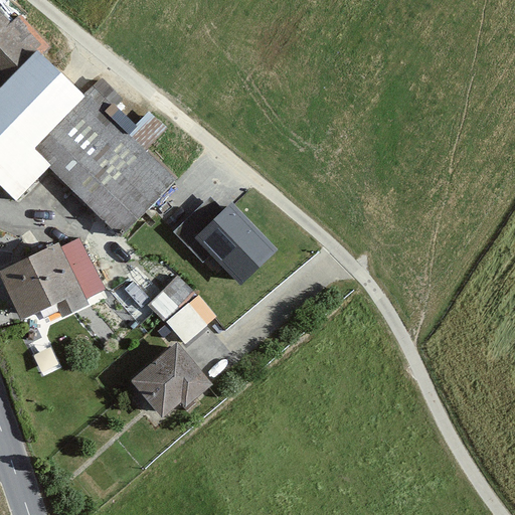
[(0,11),(0,181),(16,198),(49,164),(120,233),(173,179),(143,150),(166,128),(149,111),(136,124),(119,107),(126,100),(102,75),(83,95),(42,54),(52,44),(20,13),(11,23),(0,11)]
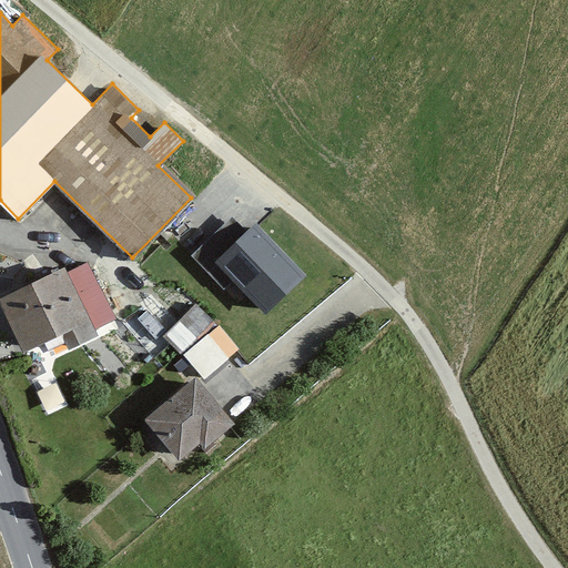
[(307,275),(255,222),(246,231),(233,216),(192,255),(224,288),(233,281),(266,315),(307,275)]
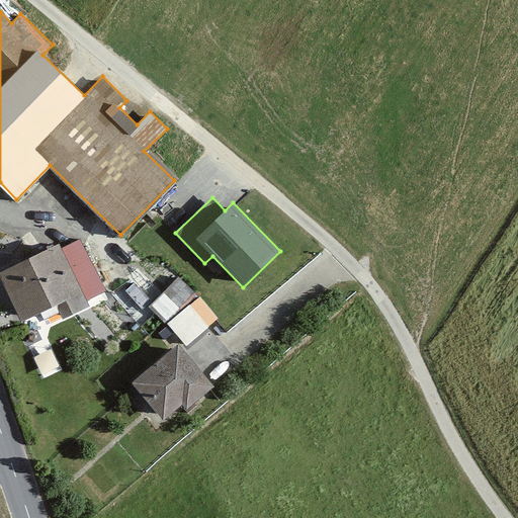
[(60,244),(0,272),(0,277),(22,322),(57,305),(64,319),(89,307),(86,300),(106,290),(81,238),(61,248),(60,244)]
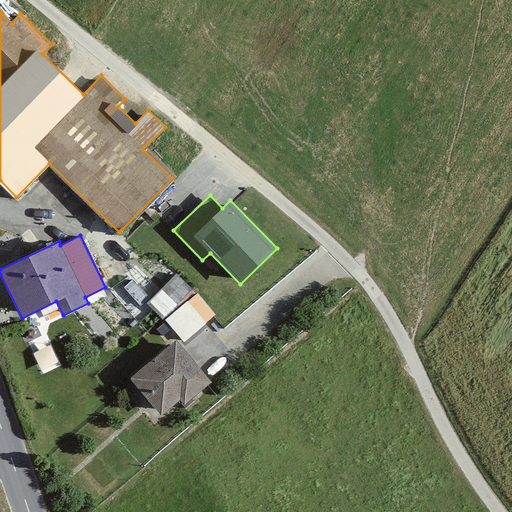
[(193,290),(176,274),(146,303),(163,320),(193,290)]
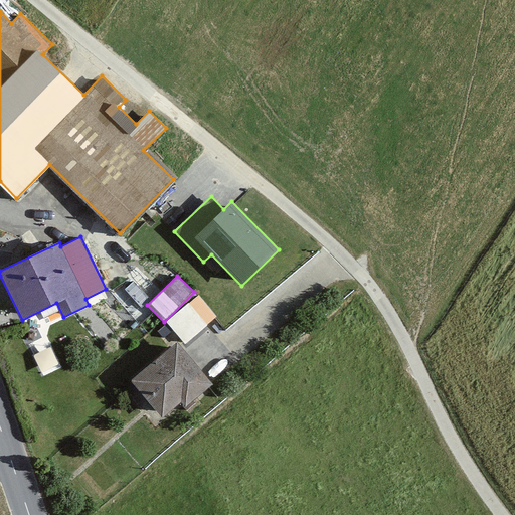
[(217,317),(199,295),(167,322),(186,344),(217,317)]
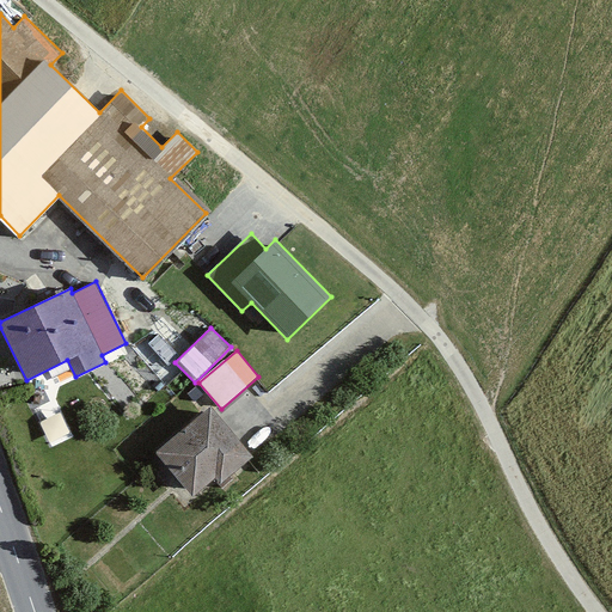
[(255,457),(212,407),(155,453),(194,496),(215,478),(221,485),(255,457)]
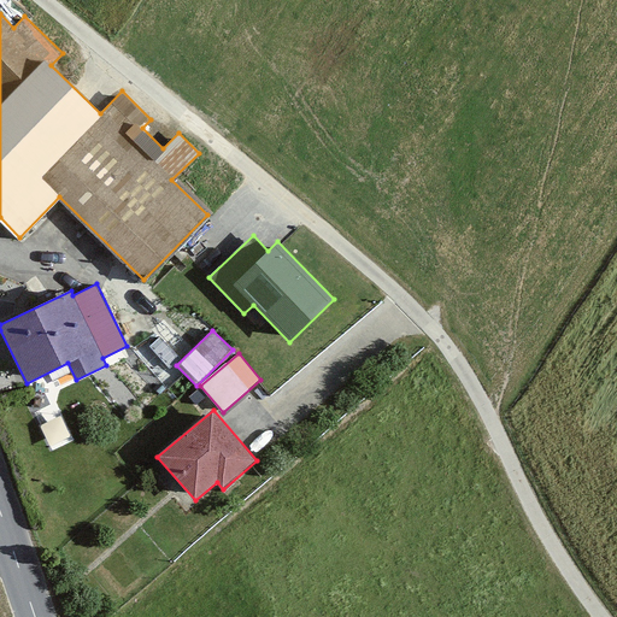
All buildings are outlined.
